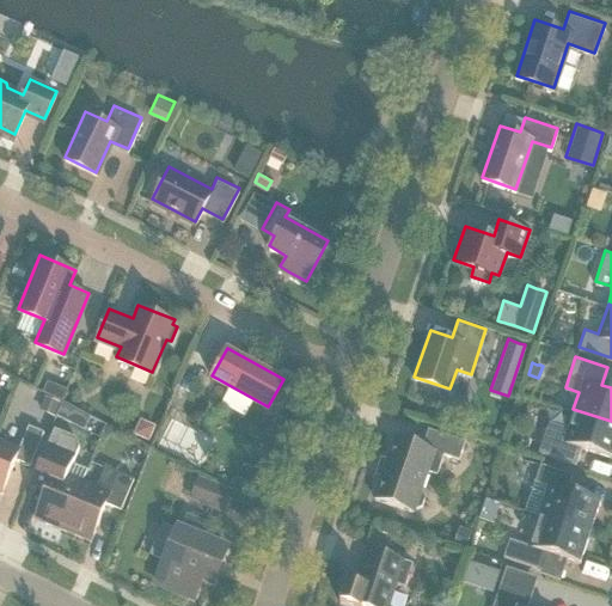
[(61,384),(57,381),(48,378),(43,389),(61,397),(66,386),(61,384)]
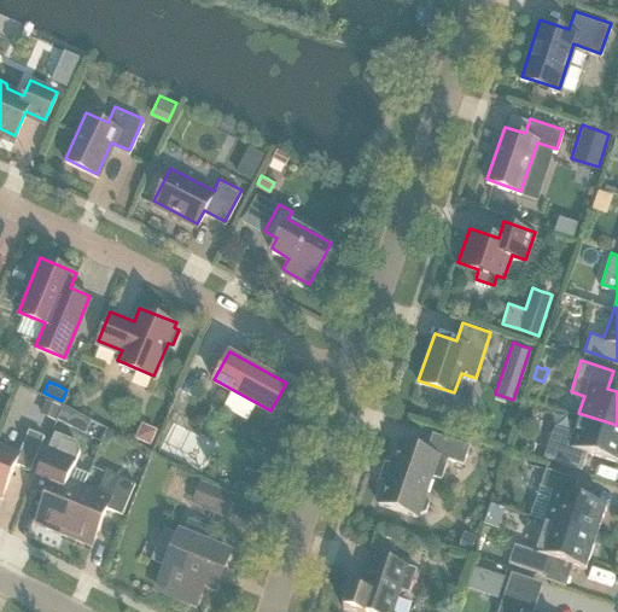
[(296,394),(292,391),(289,390),(281,404),(292,411),(301,396),(297,394),(296,394)]
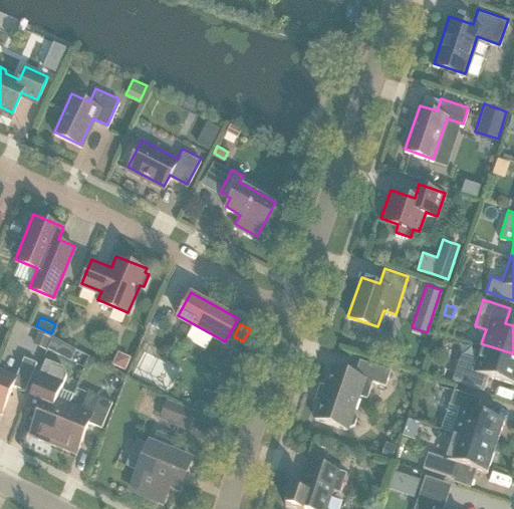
[(47,333),(43,331),(37,329),(32,341),(45,347),(50,335),(47,333)]
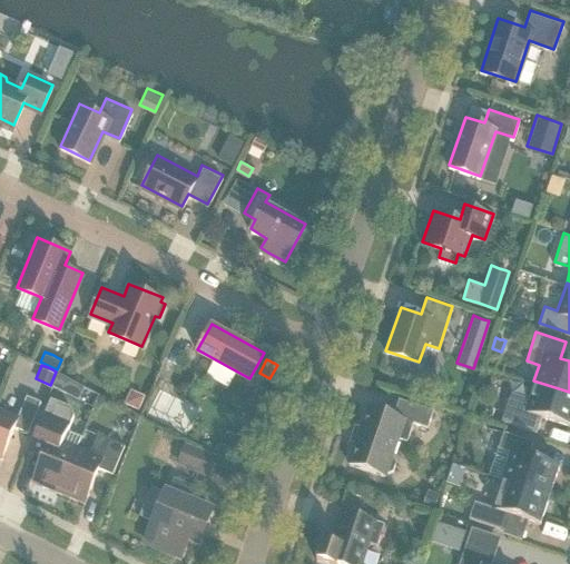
[(66,374),(64,373),(58,370),(51,383),(61,388),(68,375),(66,374)]
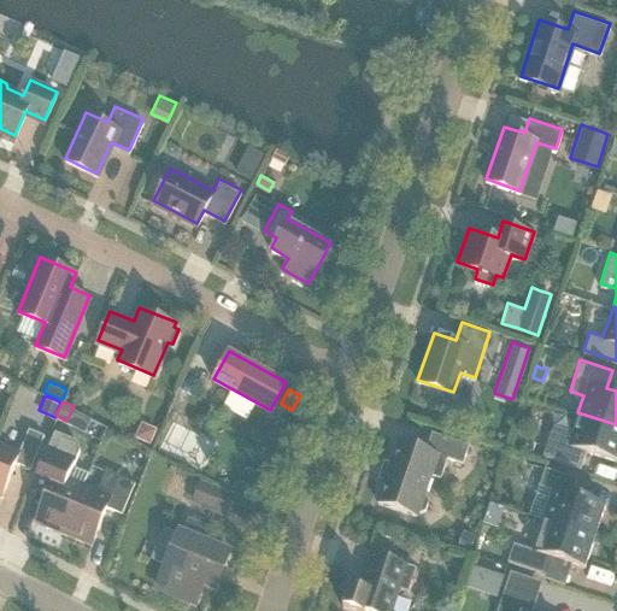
[(616,458),(616,424),(577,412),(573,429),(553,422),(542,453),(580,465),(586,448),(616,458)]
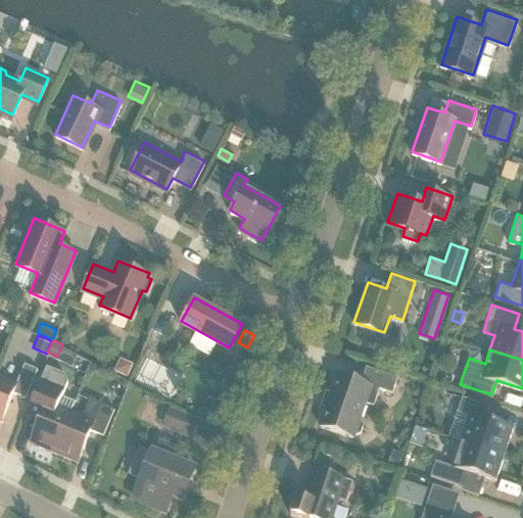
[(182,371),(145,355),(134,379),(171,396),(182,371)]
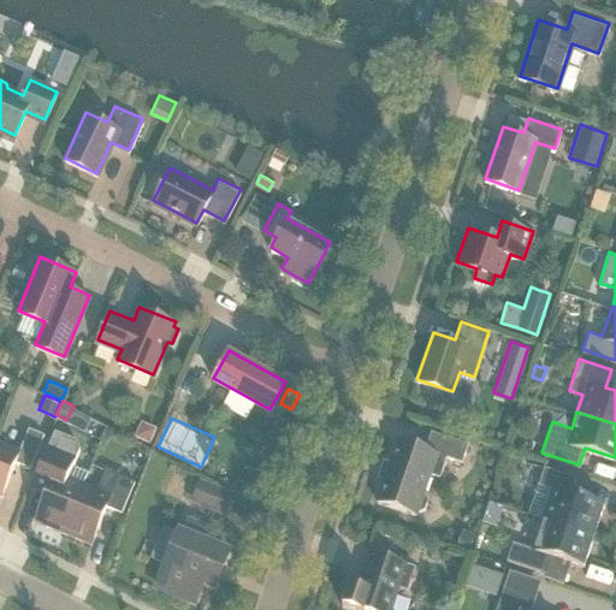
[(154,425),(152,422),(147,421),(138,424),(135,433),(149,440),(157,425),(154,425)]
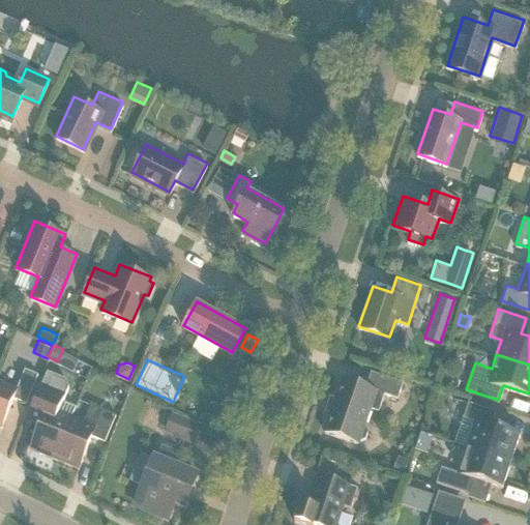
[(0,377),(0,424),(1,425),(13,395),(26,400),(37,372),(25,366),(17,385),(0,377)]
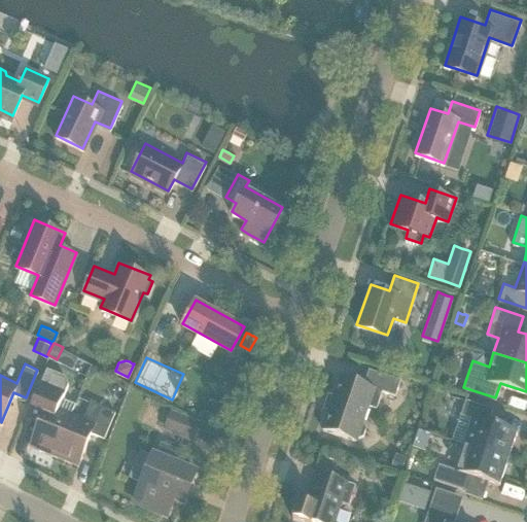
[(54,453),(71,412),(58,407),(70,376),(46,366),(30,406),(43,412),(31,444),(54,453)]
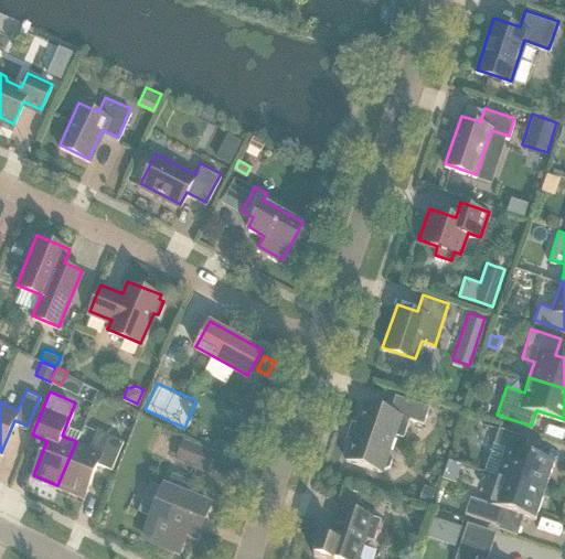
[(424,421),(429,404),(395,393),(390,409),(364,400),(345,457),(381,469),(382,465),(384,465),(388,463),(392,455),(390,451),(387,450),(394,431),(403,434),(409,417),(424,421)]
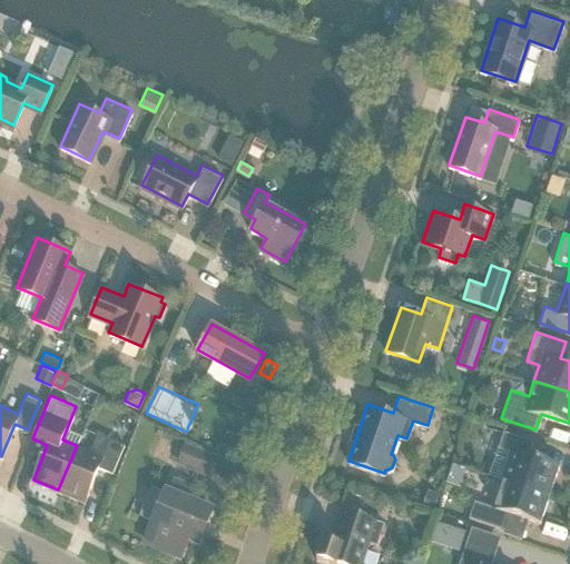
[(489,473),(503,478),(549,493),(559,464),(527,453),(532,437),(503,428),(498,444),(489,473)]
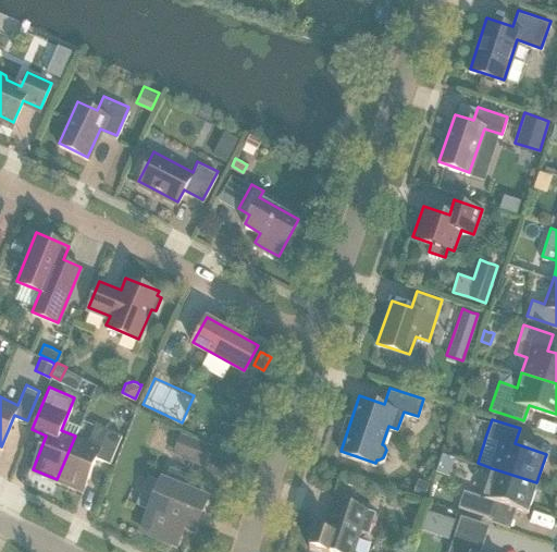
[(75,436),(57,479),(82,489),(96,455),(110,462),(122,433),(97,422),(88,442),(75,436)]
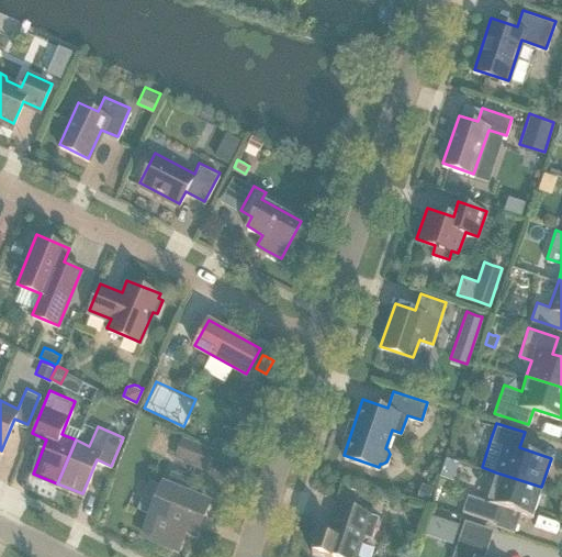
[(204,468),(213,446),(182,434),(173,455),(204,468)]
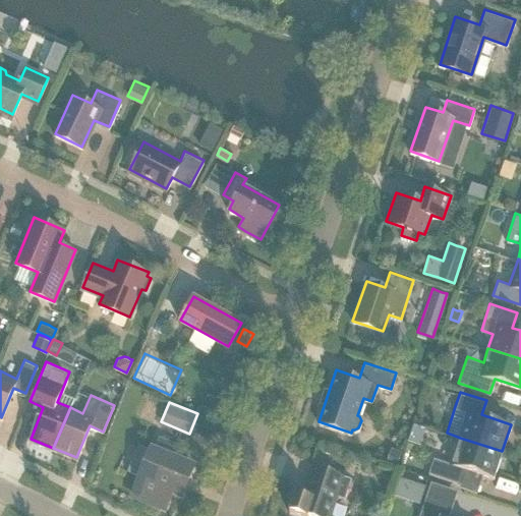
[(169,455),(173,444),(158,438),(154,448),(152,448),(133,492),(133,491),(132,493),(165,506),(165,504),(171,490),(180,494),(192,464),(169,455)]
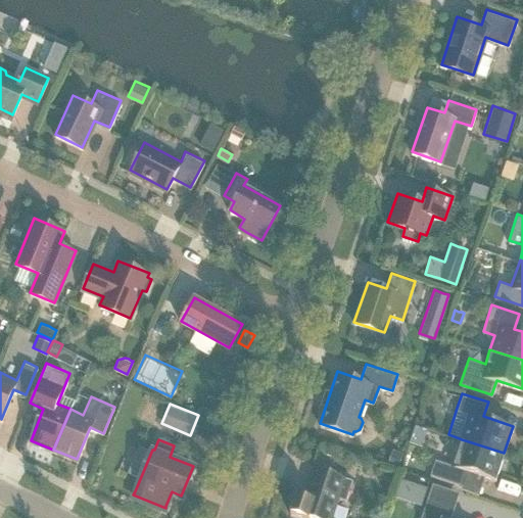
[(434,458),(430,472),(461,482),(466,468),(495,478),(495,477),(504,453),(462,439),(454,464),(436,458),(434,458)]
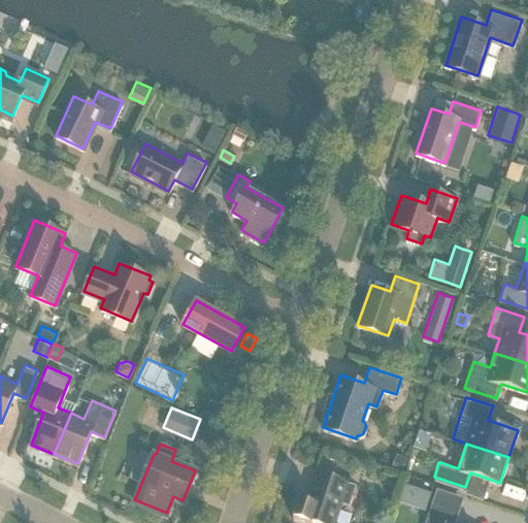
[(403,454),(400,453),(396,452),(392,465),(401,468),(406,455),(403,454)]
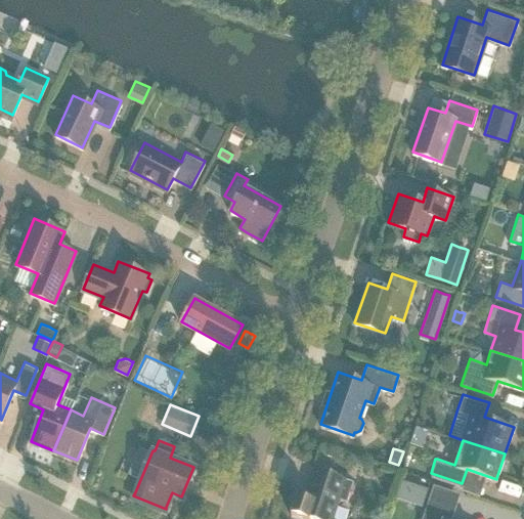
[(347,500),(353,479),(315,467),(304,498),(297,495),(291,513),(307,518),(308,518),(310,517),(316,518),(332,518),(339,498),(347,500)]
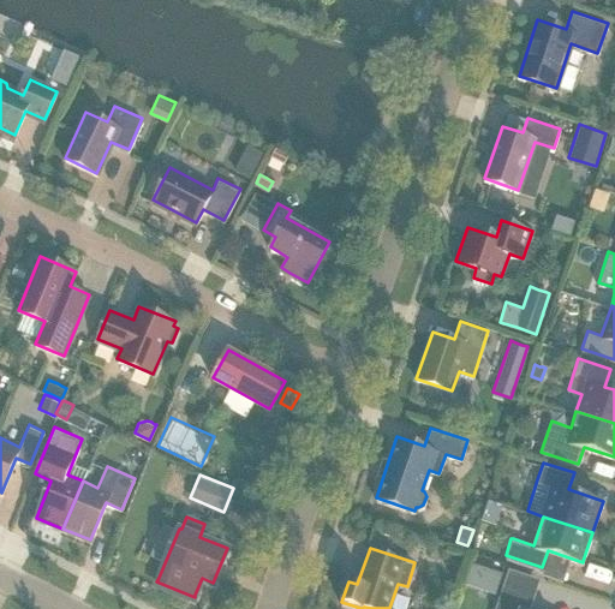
[(485,566),(471,561),(465,581),(495,591),(502,571),(491,567),(485,566)]
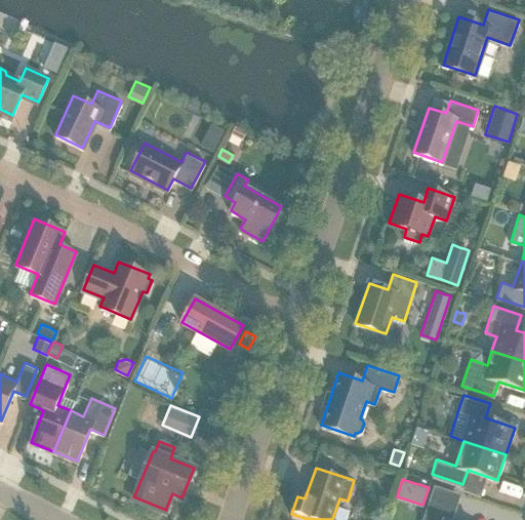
[(453,519),(452,519),(457,505),(430,495),(420,519),(453,519)]
